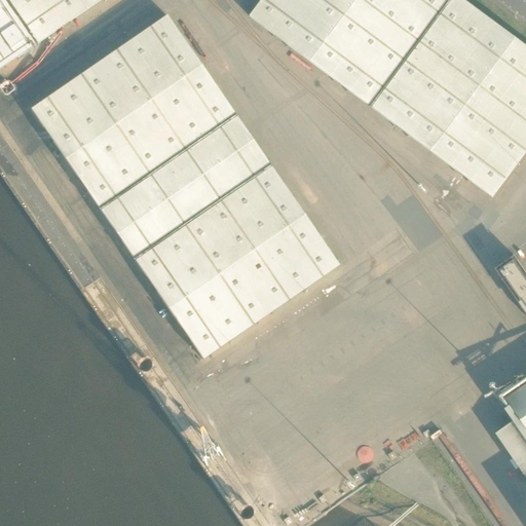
[(0,0),(0,70),(33,47),(101,0),(0,0)]
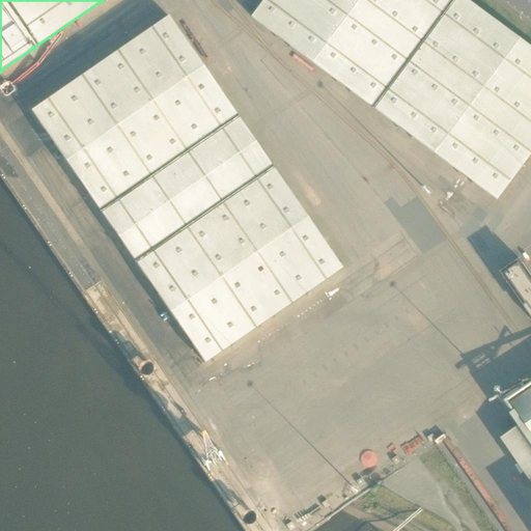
[(530,46),(468,0),(266,0),(252,18),(497,200),(530,156),(530,155),(530,46)]
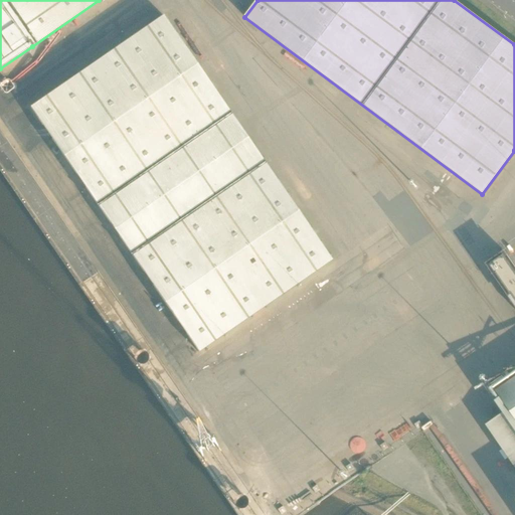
[(29,108),(198,352),(331,261),(163,16),(29,108)]
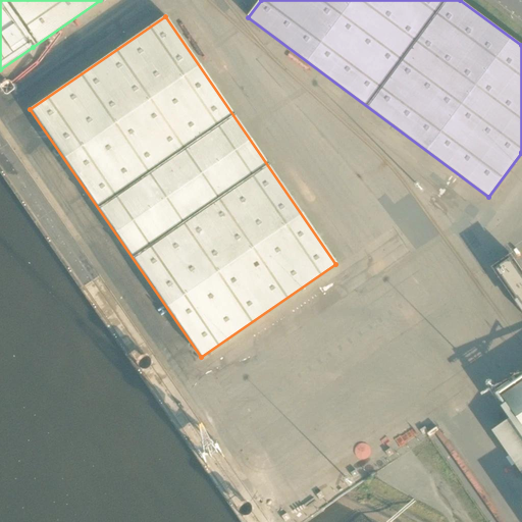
[(521,270),(511,254),(510,255),(511,256),(492,268),(521,310),(521,270)]
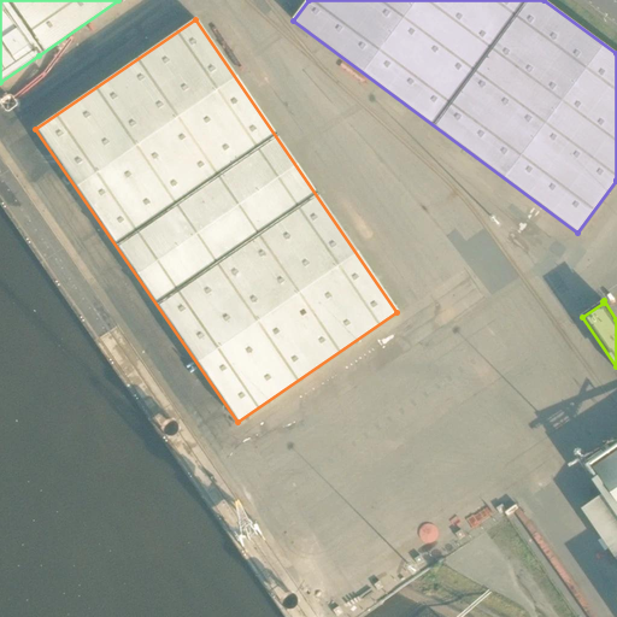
[(616,453),(594,470),(609,492),(582,511),(616,560),(616,453)]
